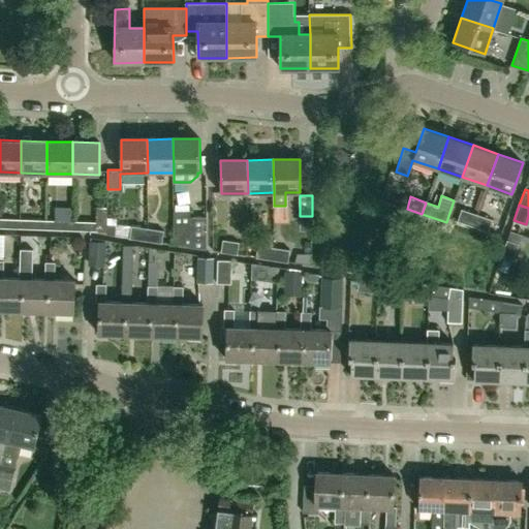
[(473,225),(477,214),(462,208),(458,220),(473,225)]
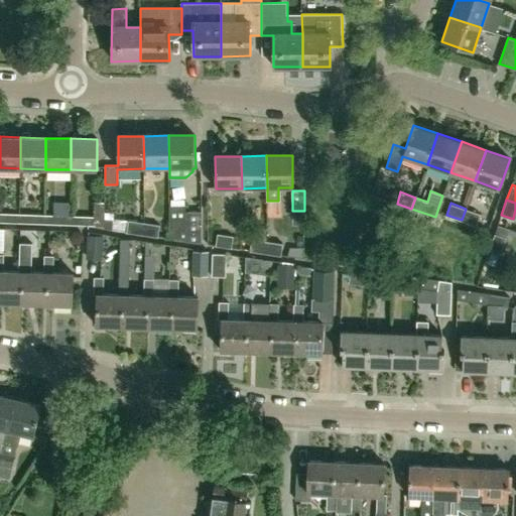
[(185,211),(185,205),(169,206),(169,238),(178,240),(203,243),(202,211),(185,211)]
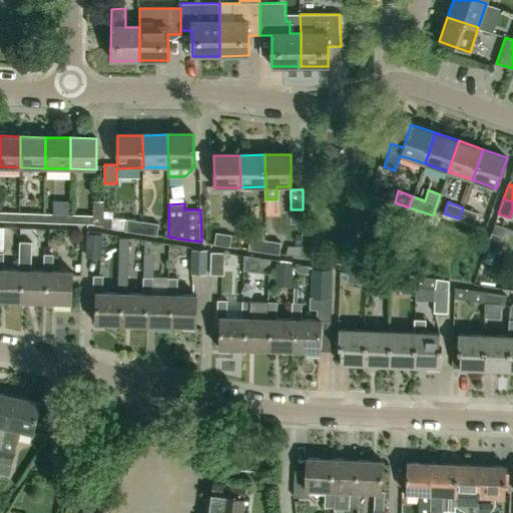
[(288,203),(274,203),(274,218),(288,218),(288,203)]
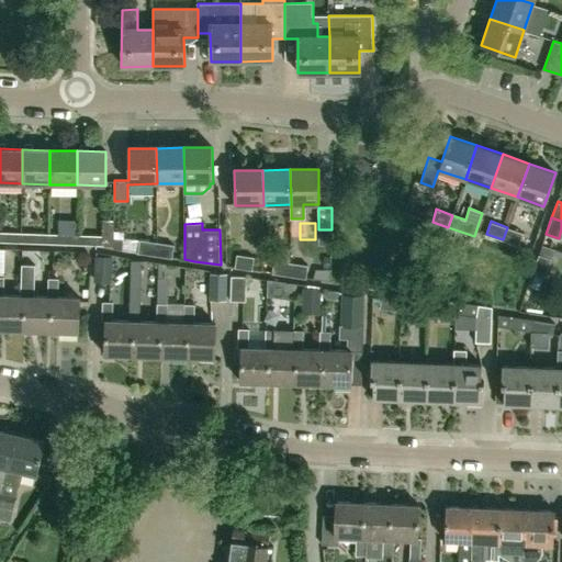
[(507,227),(503,239),(519,245),(524,233),(507,227)]
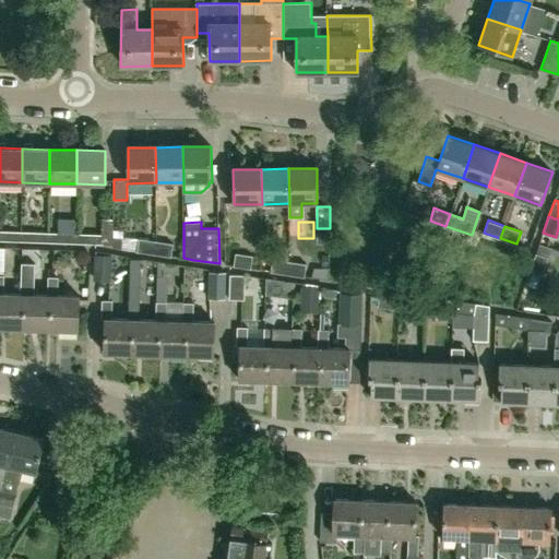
[(0,239),(21,241),(21,230),(0,229),(0,239)]
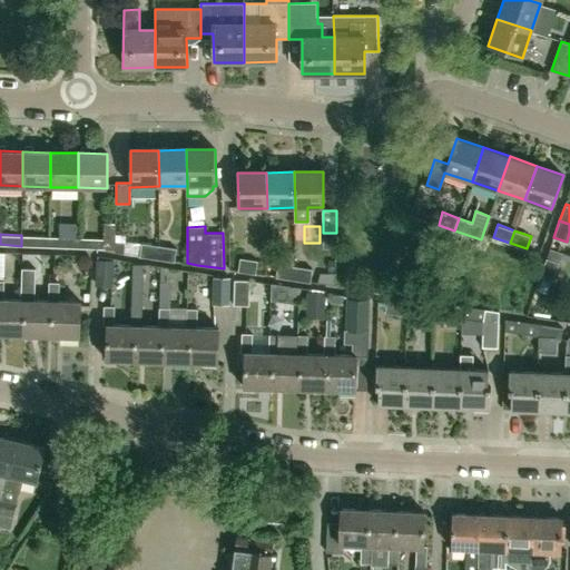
[(49,247),(49,236),(21,235),(21,246),(49,247)]
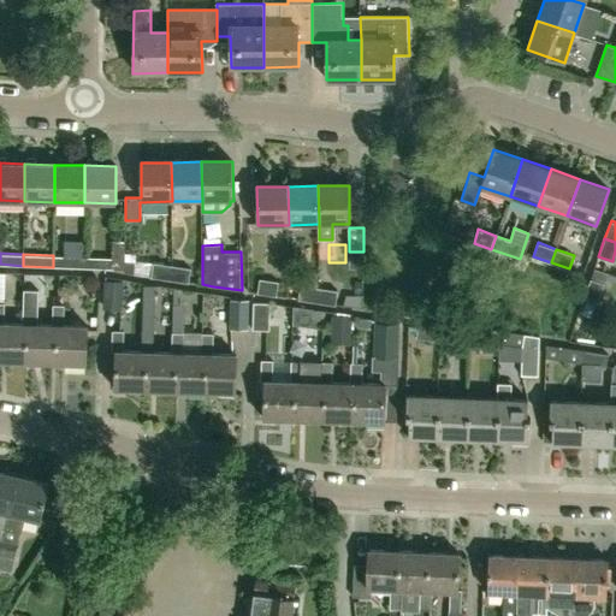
[(83,267),(84,256),(53,255),(53,267),(83,267)]
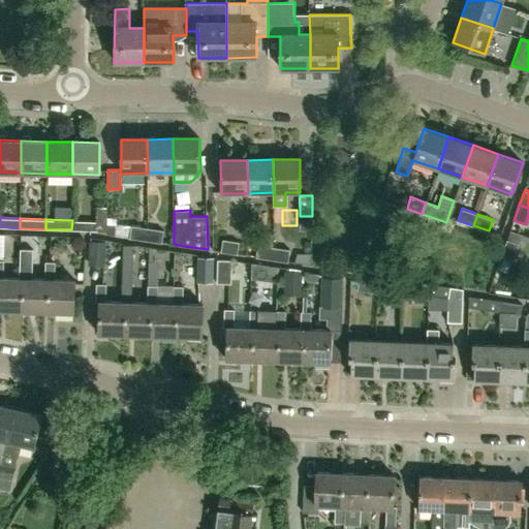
[(72,220),(71,229),(98,230),(99,221),(72,220)]
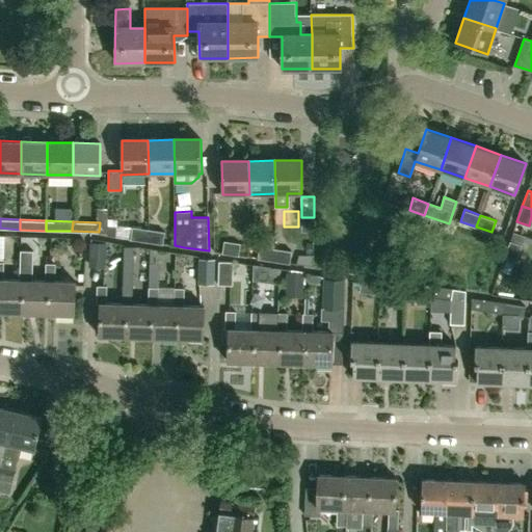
[(147,241),(149,229),(133,227),(125,227),(121,230),(116,231),(116,227),(107,225),(107,236),(131,239),(147,241)]
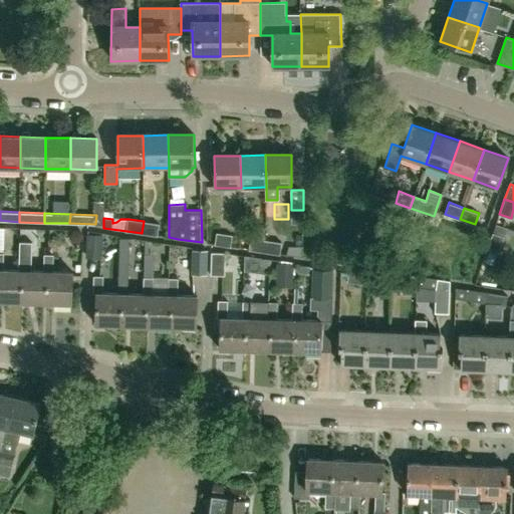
[(144,221),(142,233),(158,236),(160,224),(144,221)]
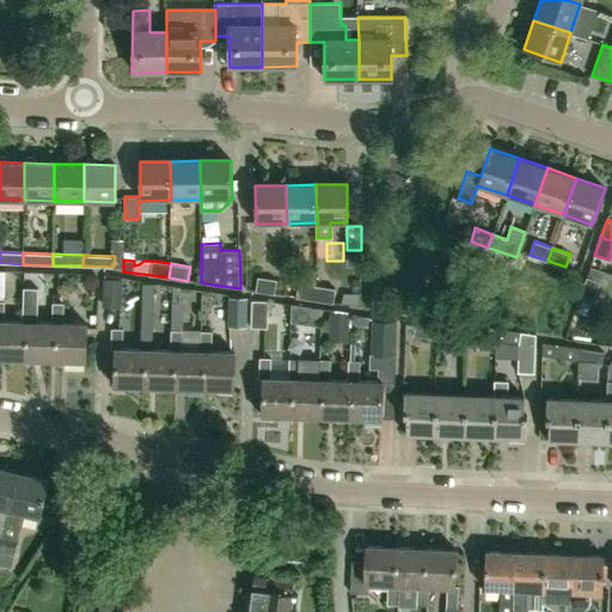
[(26,322),(23,322),(2,322),(5,270),(0,269),(0,359),(25,360),(26,322)]
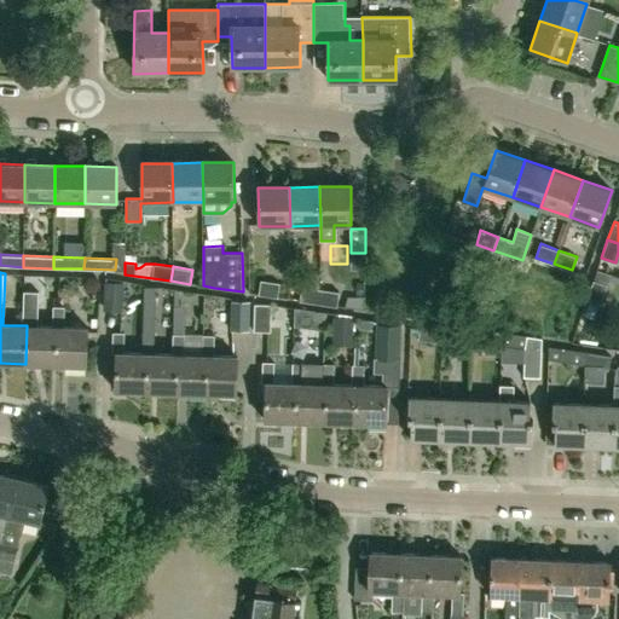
[(278,298),(281,283),(261,279),(259,294),(278,298)]
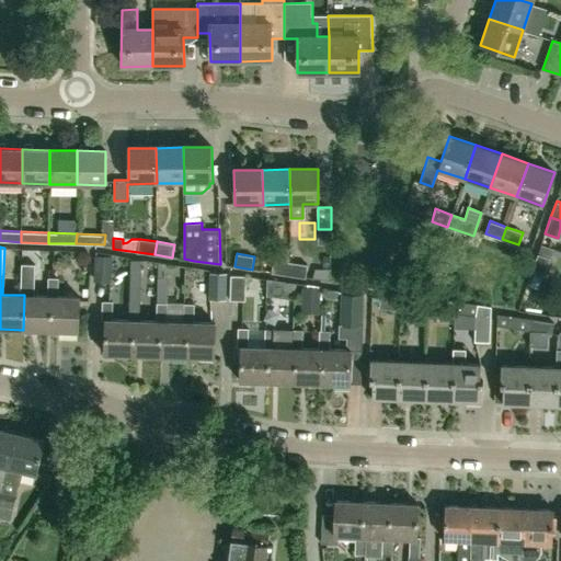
[(545,274),(547,268),(551,258),(538,253),(533,270),(545,274)]
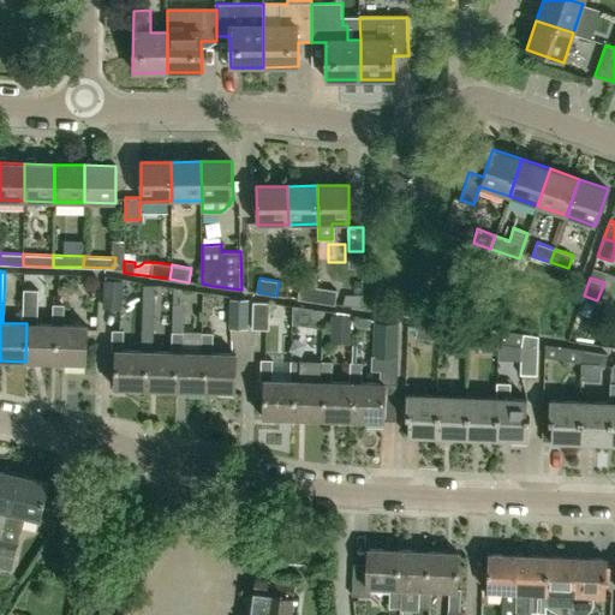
[(121,308),(123,280),(105,279),(103,306),(121,308)]
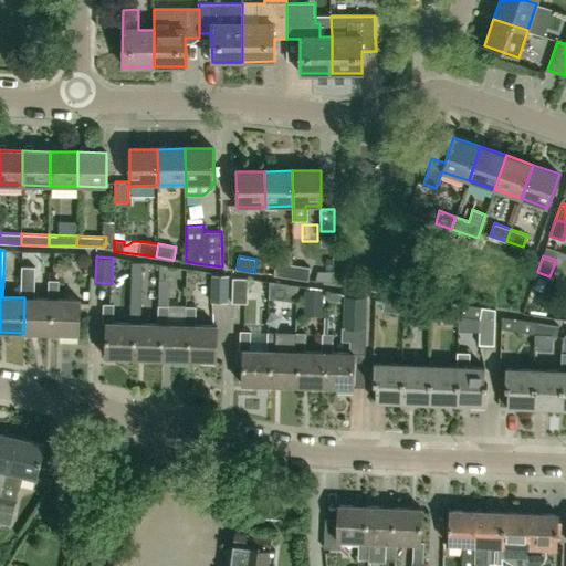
[(132,261),(130,284),(142,284),(142,261),(132,261)]
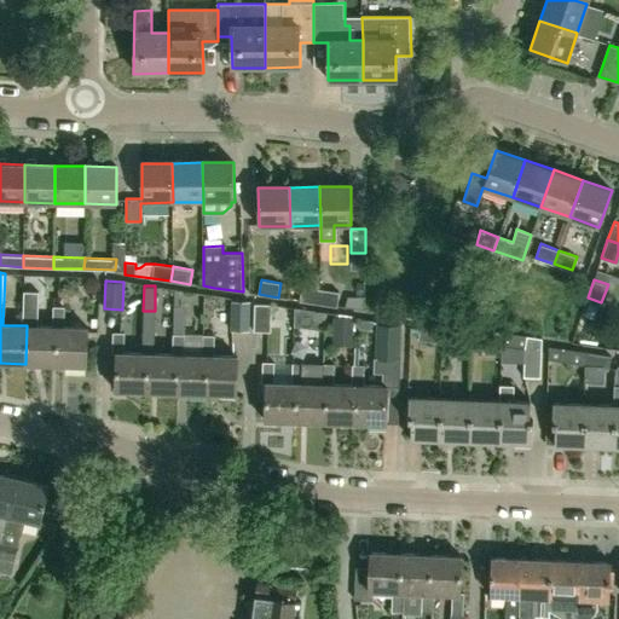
[(319,304),(320,289),(302,285),(300,300),(319,304)]
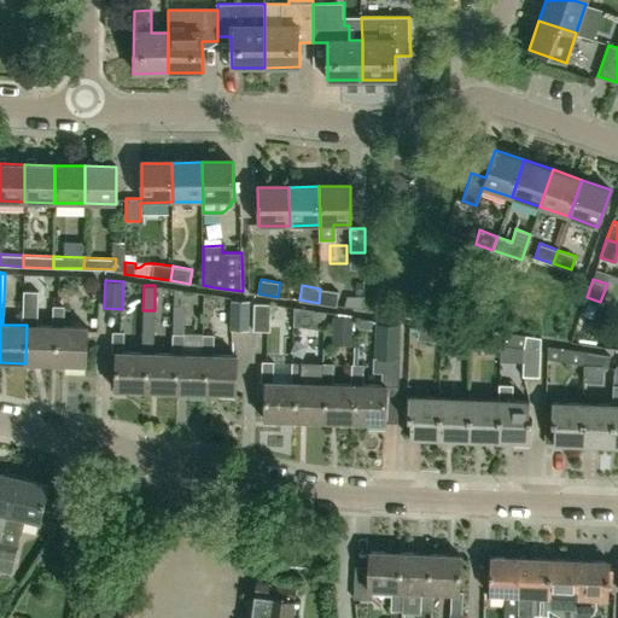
[(320,289),(319,303),(337,305),(339,291),(320,289)]
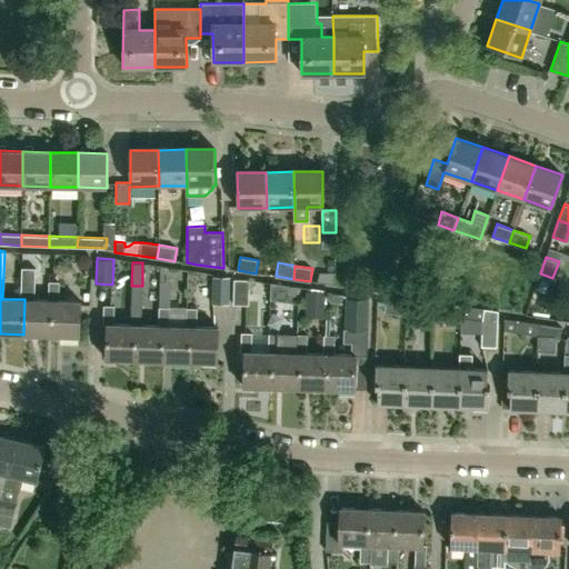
[(25,299),(23,335),(51,335),(52,300),(48,300),(35,300),(36,268),(22,268),(21,299),(25,299)]
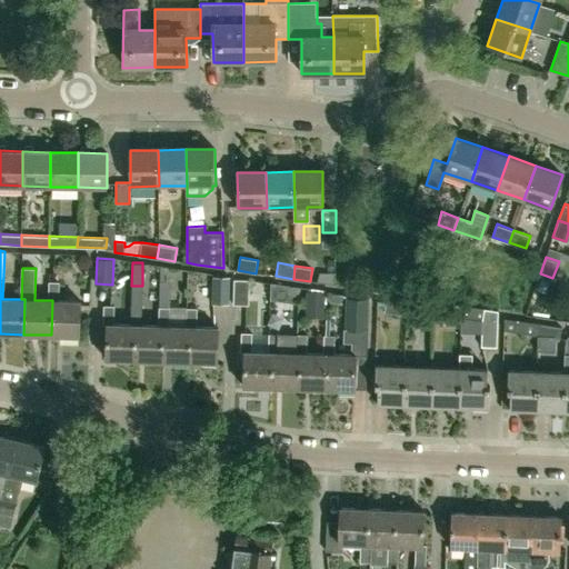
[(212,303),(230,303),(230,276),(213,276),(212,303)]
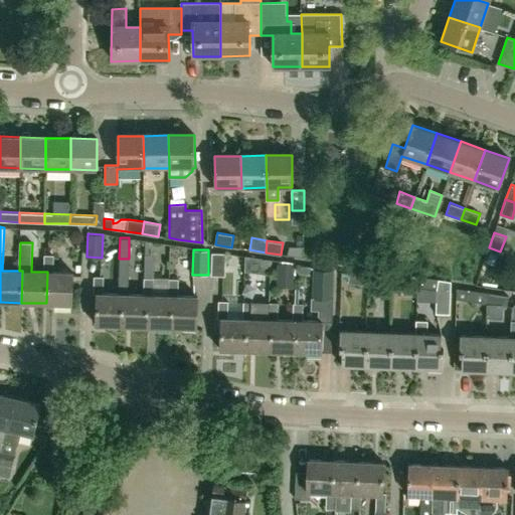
[(225,276),(226,252),(212,252),(211,276),(225,276)]
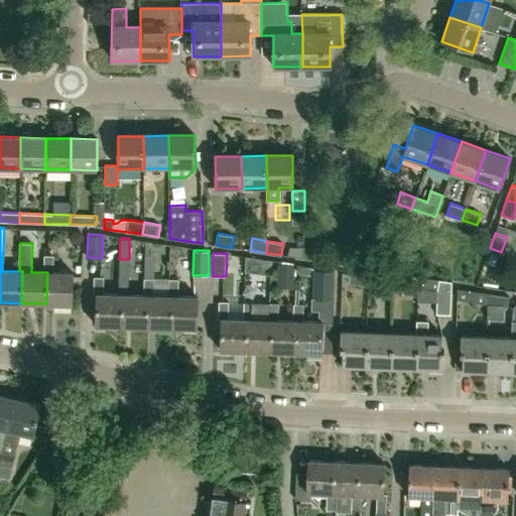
[(47,272),(46,303),(72,304),(73,273),(52,272),(53,256),(44,256),(43,272),(47,272)]
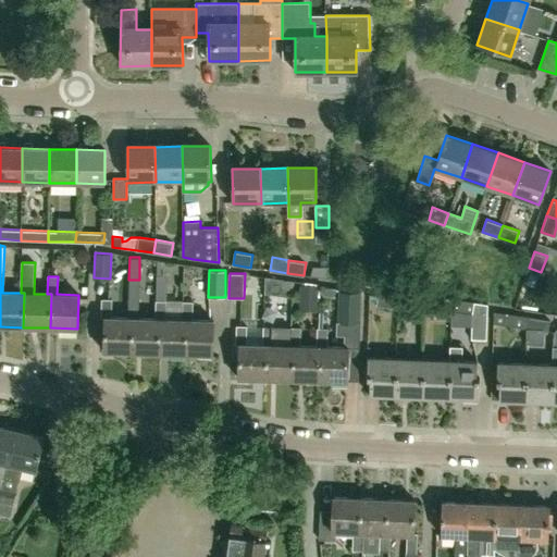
[(265,293),(279,294),(279,281),(267,279),(265,293)]
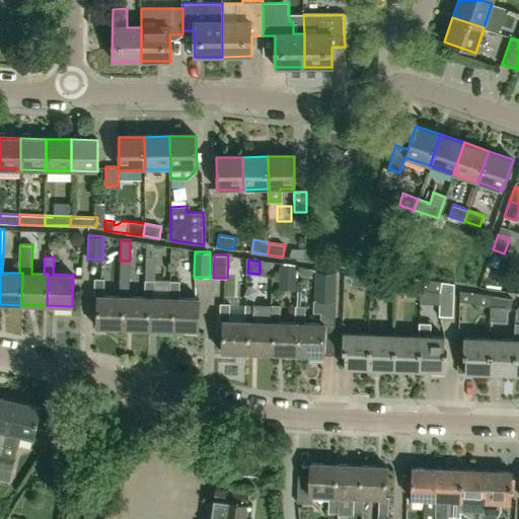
[(297,290),(297,266),(279,266),(279,290),(297,290)]
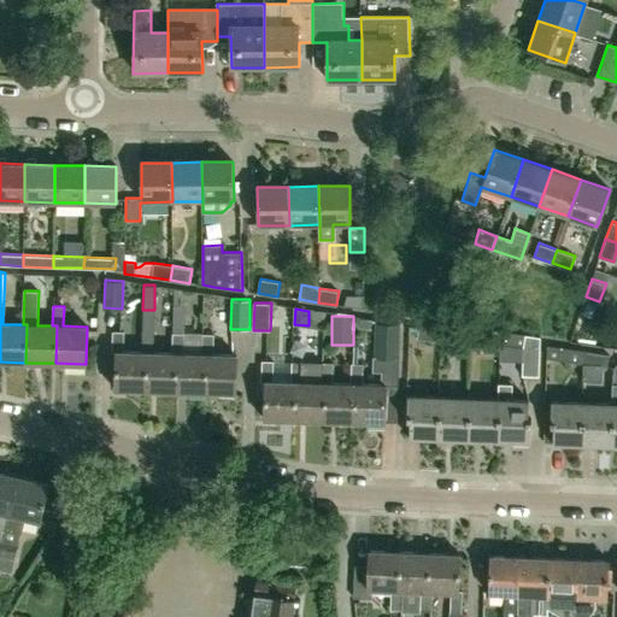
[(399,386),(401,323),(376,323),(374,371),(382,371),(381,385),(399,386)]
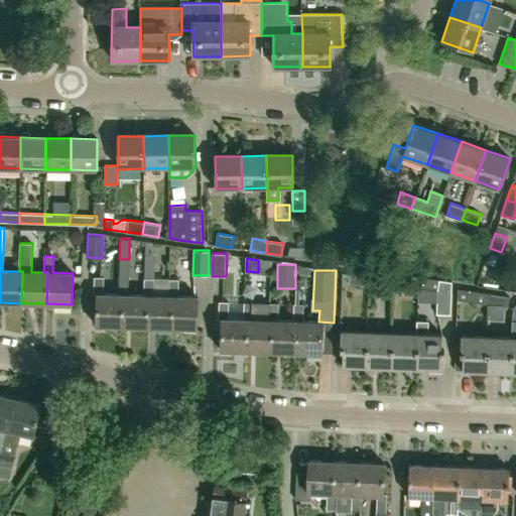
[(369,286),(370,275),(351,272),(349,282),(369,286)]
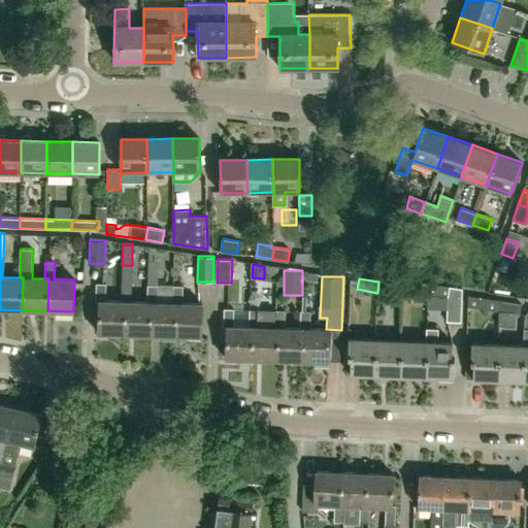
[(428,294),(429,283),(410,281),(408,291),(428,294)]
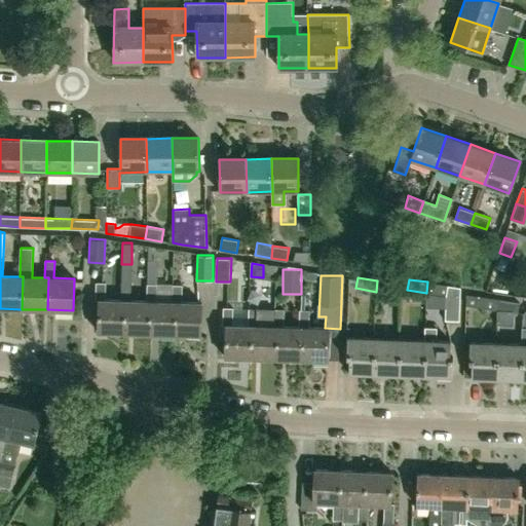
[(377,280),(376,292),(396,295),(398,284),(377,280)]
